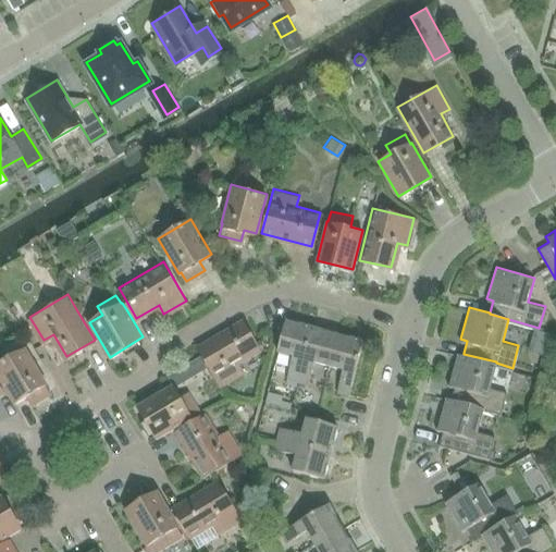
[(243,319),(197,345),(221,384),(245,371),(239,362),(260,350),(243,319)]
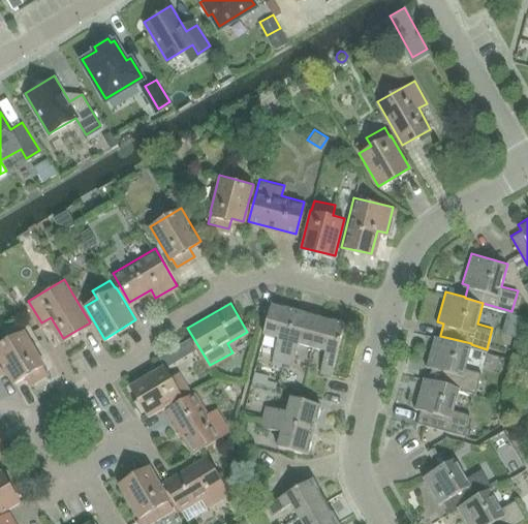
[(273,304),(265,333),(279,337),(274,357),(283,360),(297,310),(273,304)]
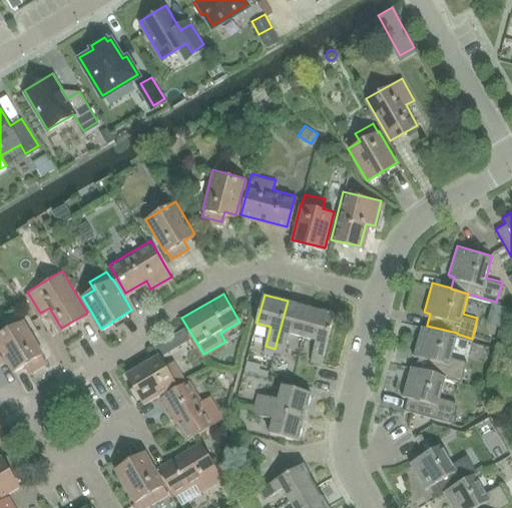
[(311,307),(288,301),(275,349),(285,352),(290,333),(303,336),(311,307)]
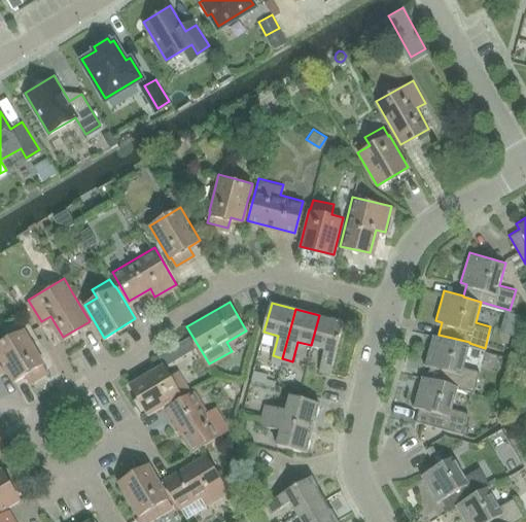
[(344,322),(319,315),(311,345),(324,349),(319,369),(330,372),(344,322)]
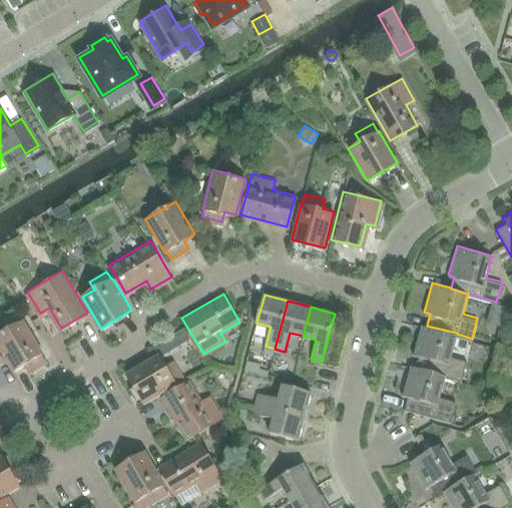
[(0,346),(14,369),(24,363),(29,371),(47,360),(37,345),(39,344),(25,319),(6,330),(0,319),(0,346)]
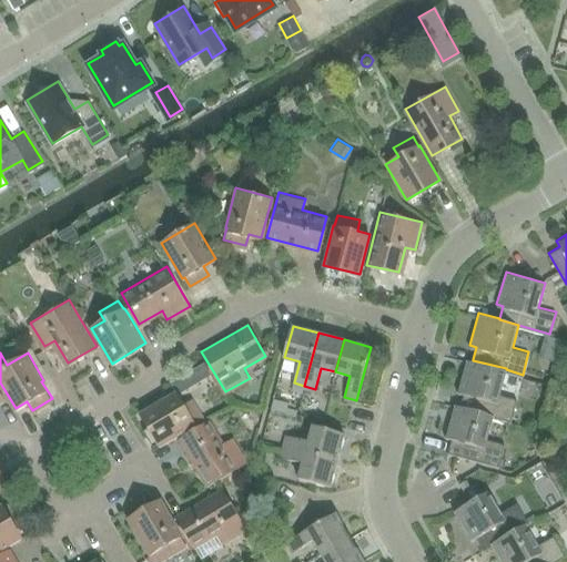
[(464,391),(461,404),(461,405),(494,414),(494,415),(510,419),(516,396),(499,391),(506,369),(506,368),(473,360),(473,359),(466,357),(457,390),(464,391)]
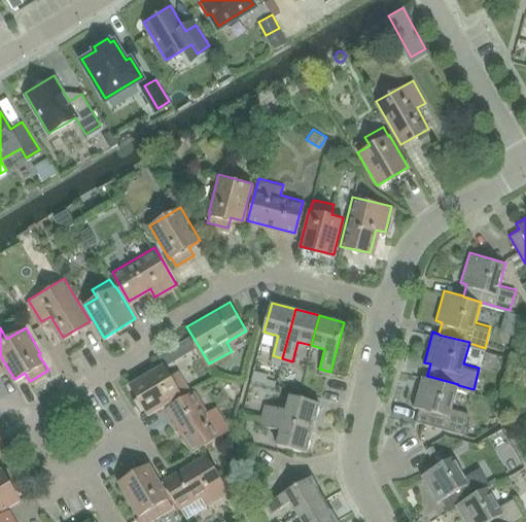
[(164,363),(130,384),(148,414),(181,394),(181,393),(189,388),(178,370),(170,375),(164,363)]
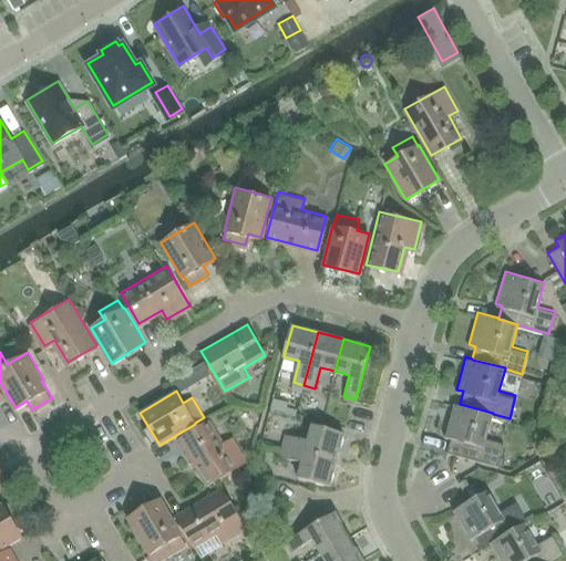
[(486,436),(493,414),(493,413),(460,404),(460,403),(454,402),(444,434),(451,436),(446,449),(496,464),(503,440),(486,436)]
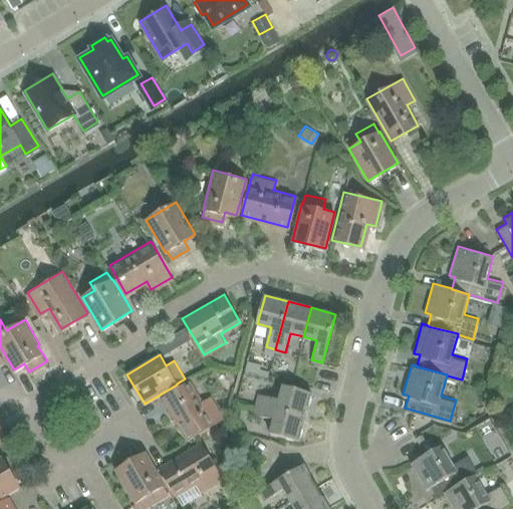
[(191,380),(164,397),(189,439),(224,418),(211,397),(203,402),(191,380)]
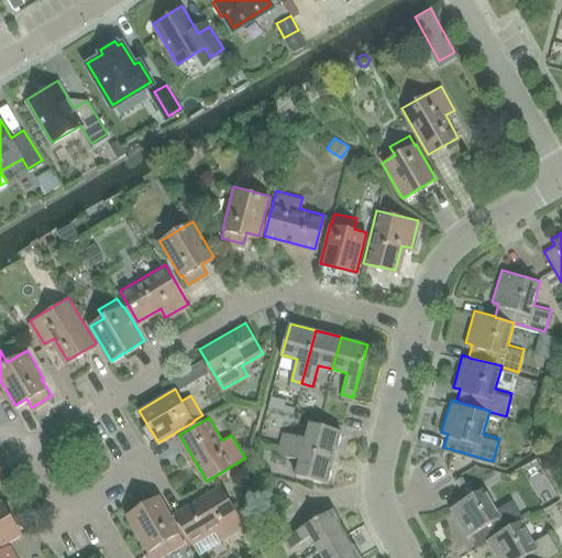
[(285,430),(282,441),(335,456),(342,429),(311,420),(307,437),(285,430)]
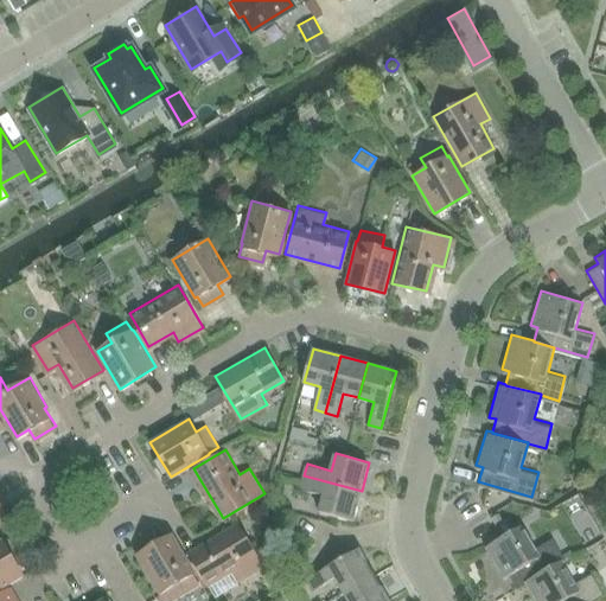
[(605,466),(600,459),(589,467),(597,477),(605,470),(605,466)]
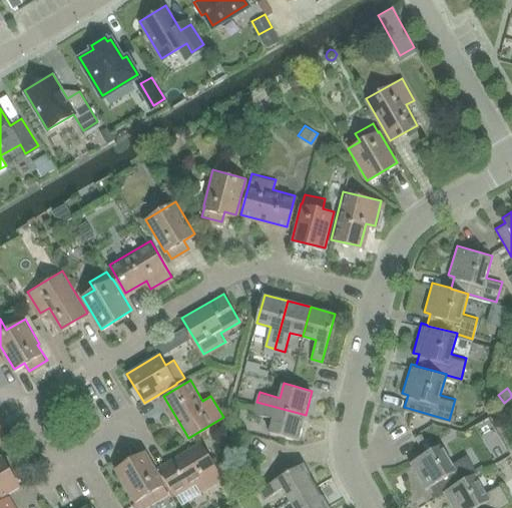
[(306,415),(257,402),(253,411),(275,417),(271,431),(299,439),(306,415)]
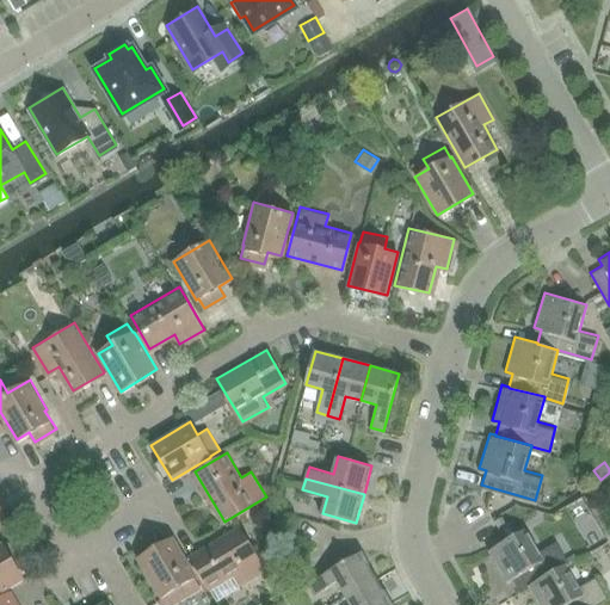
[(0,525),(10,520),(0,505),(0,525)]
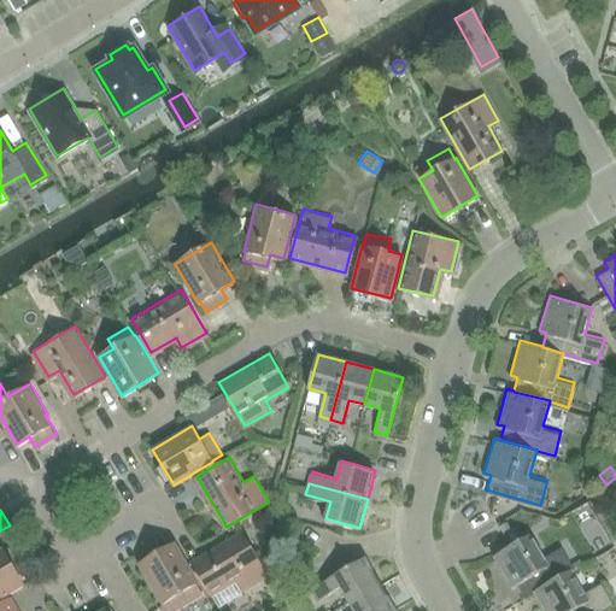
[(242,530),(193,559),(213,593),(236,579),(244,588),(268,574),(267,573),(258,558),(242,530)]
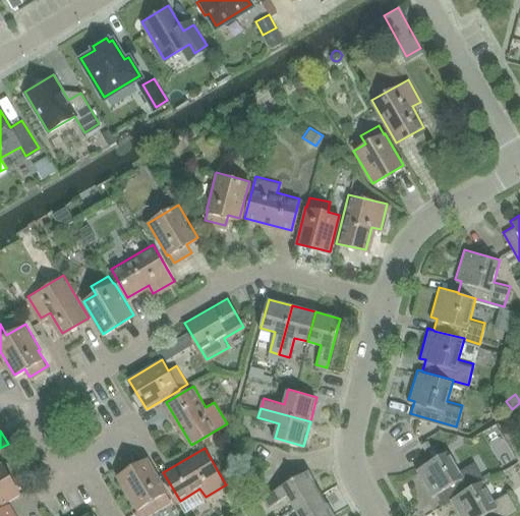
[(448,449),(435,456),(415,468),(431,494),(436,492),(443,503),(449,500),(449,499),(482,479),(482,480),(484,479),(473,460),(459,468),(448,449)]
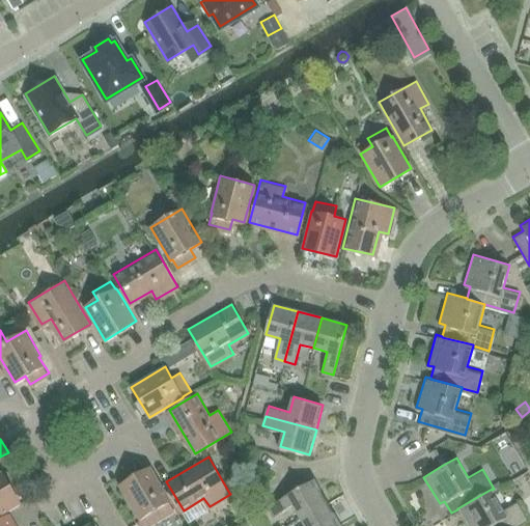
[(151,467),(121,485),(141,518),(145,525),(146,525),(157,520),(175,508),(170,500),(171,499),(151,467)]
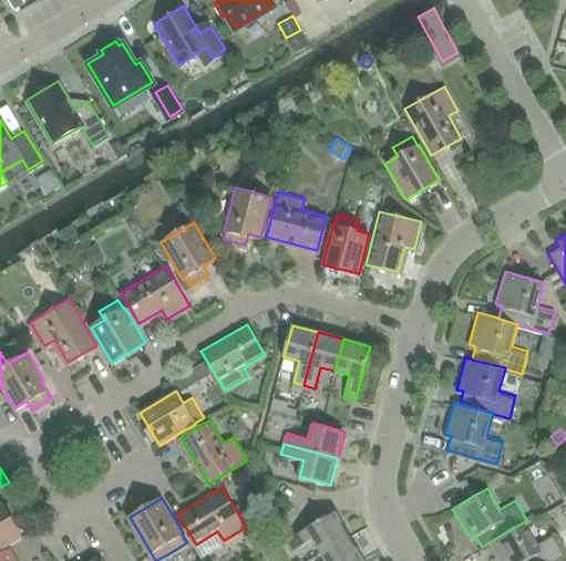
[(3,502),(0,505),(0,547),(22,534),(16,523),(26,518),(13,499),(4,505),(3,502)]
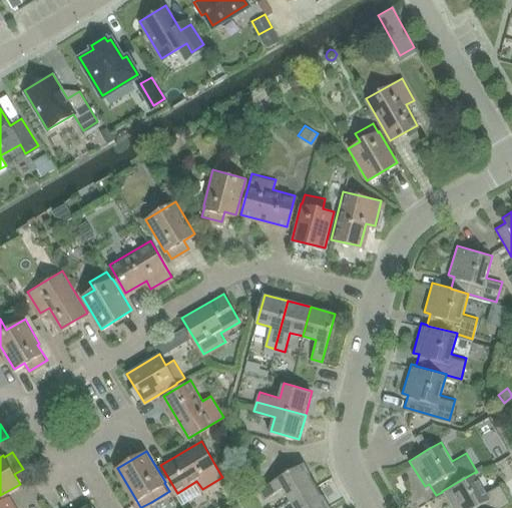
[(221,460),(214,464),(221,476),(228,472),(221,460)]
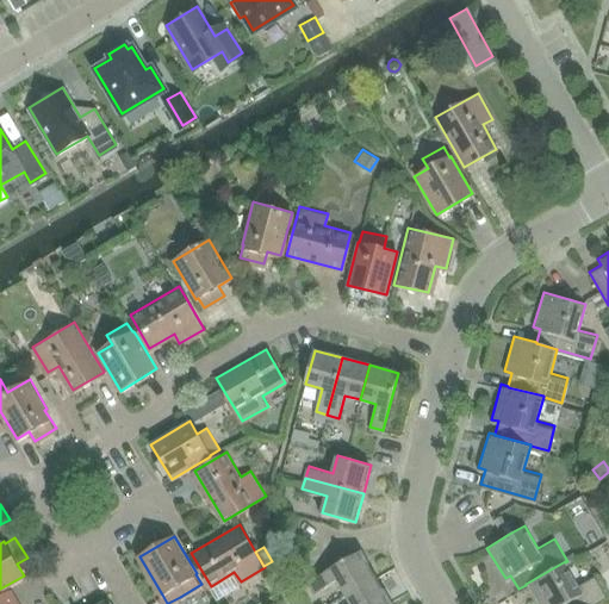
[(337,579),(346,593),(377,576),(362,550),(310,581),(315,591),(337,579)]
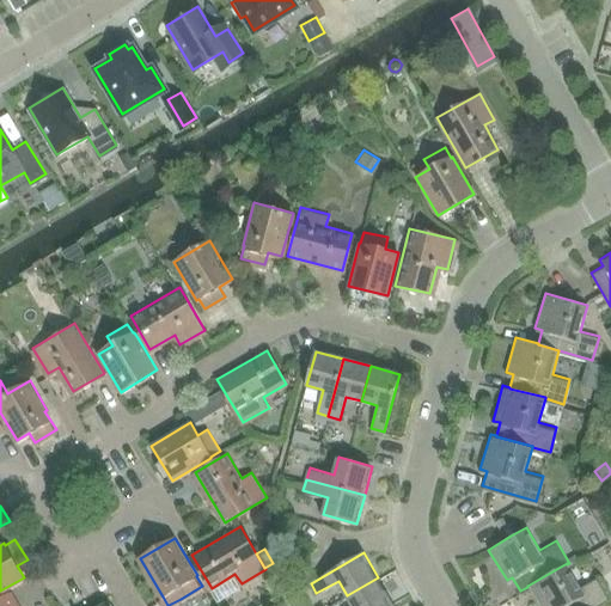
[(527,586),(527,587),(538,605),(592,605),(609,597),(596,575),(580,585),(567,564),(567,563),(527,586)]
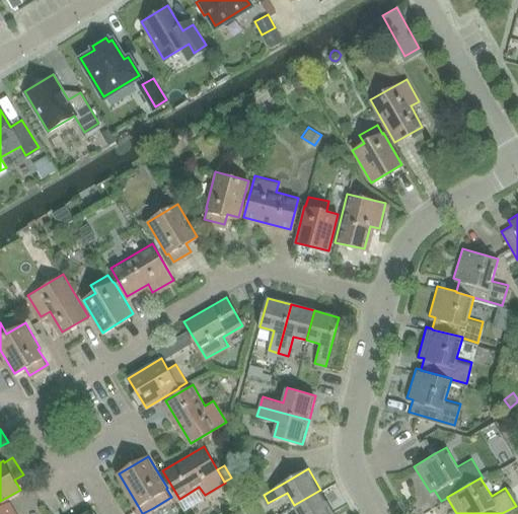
[(325,513),(333,511),(320,490),(294,505),(298,513),(325,513)]
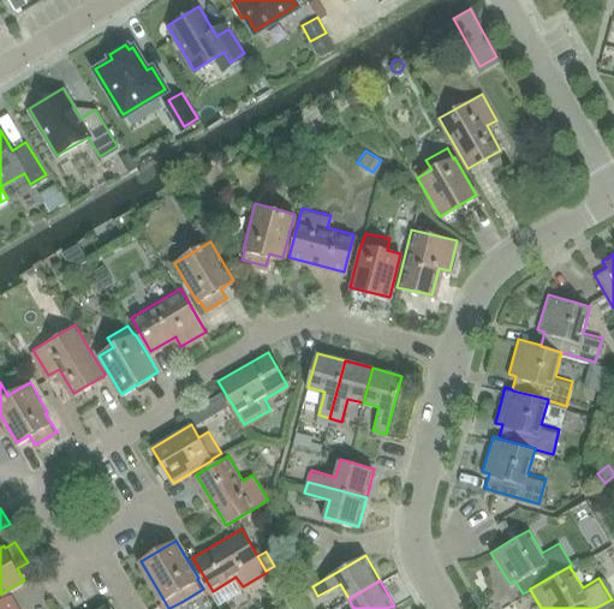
[(0,608),(21,608),(12,593),(0,599),(0,608)]
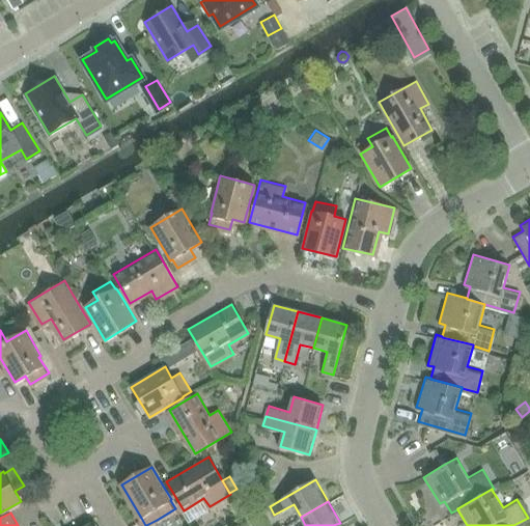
[(183,525),(200,525),(196,517),(182,524),(183,525)]
